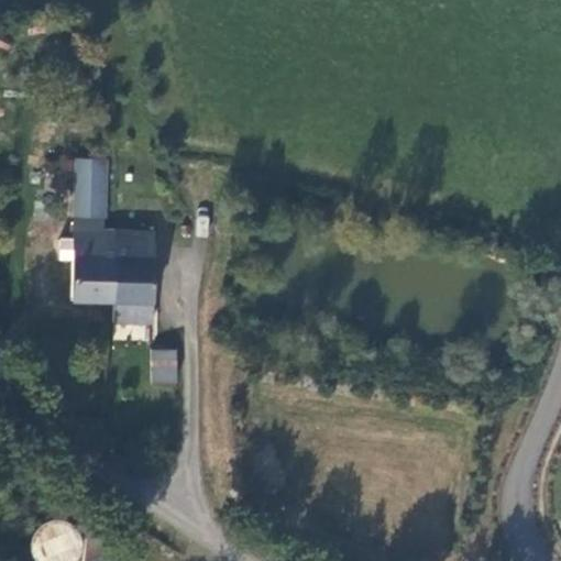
[(107,164),(78,163),(76,219),(105,220),(107,164)]
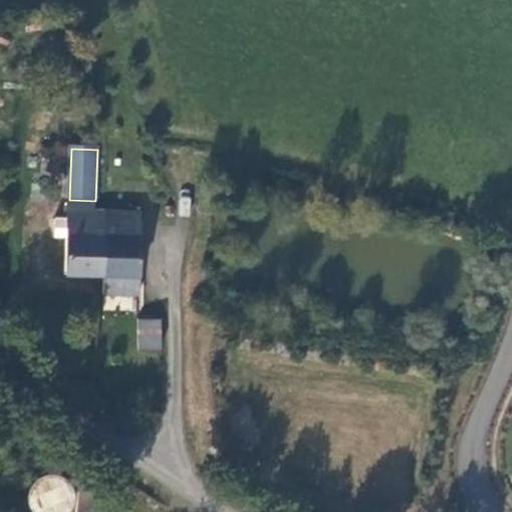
[(66,276),(105,277),(105,213),(95,213),(95,201),(69,200),(66,276)]
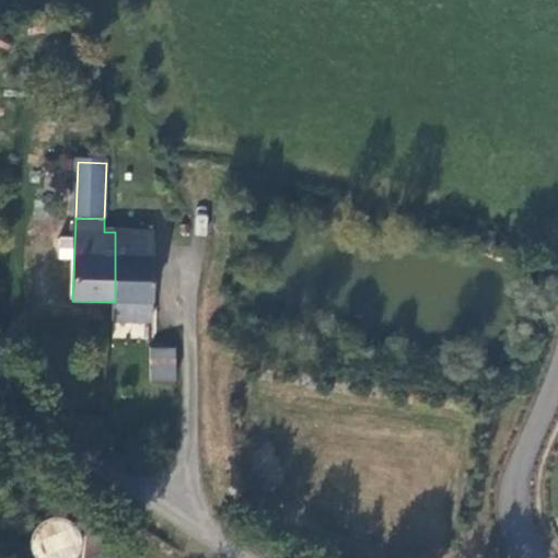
[(153,233),(115,232),(115,302),(153,303),(153,292),(153,265),(153,233)]
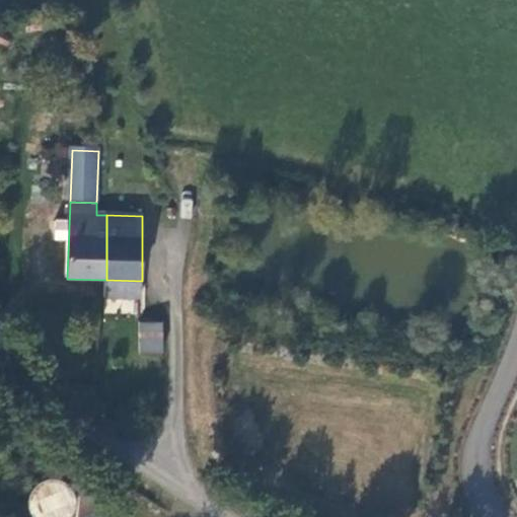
[(142,354),(163,354),(163,322),(142,322),(142,354)]
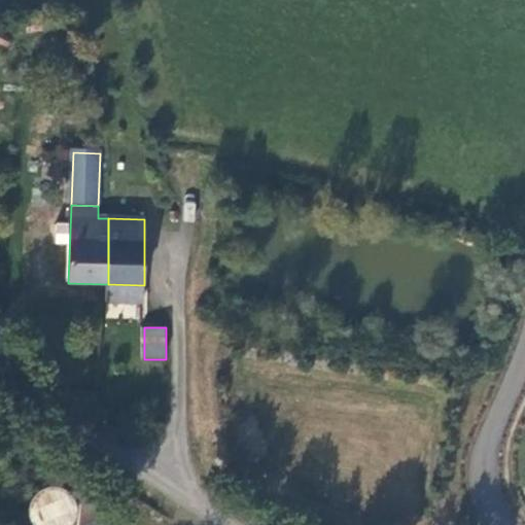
[(68,494),(58,489),(45,489),(35,494),(29,504),(28,517),(31,524),(71,524),(75,517),(74,504),(68,494)]
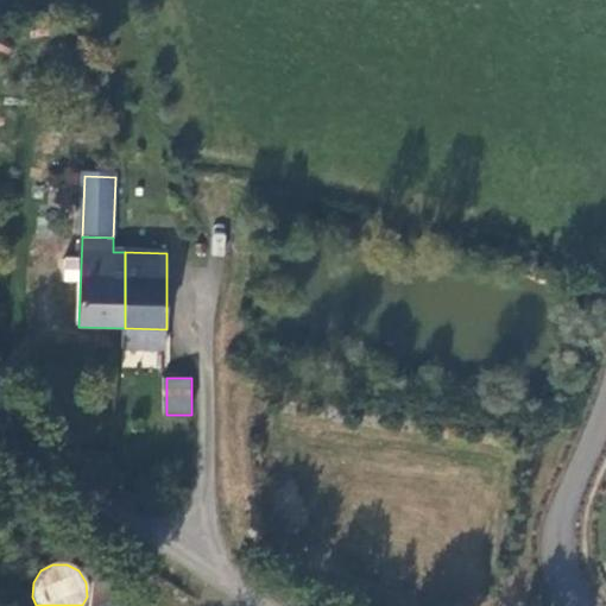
[(133,605),(136,587),(94,584),(90,605),(133,605)]
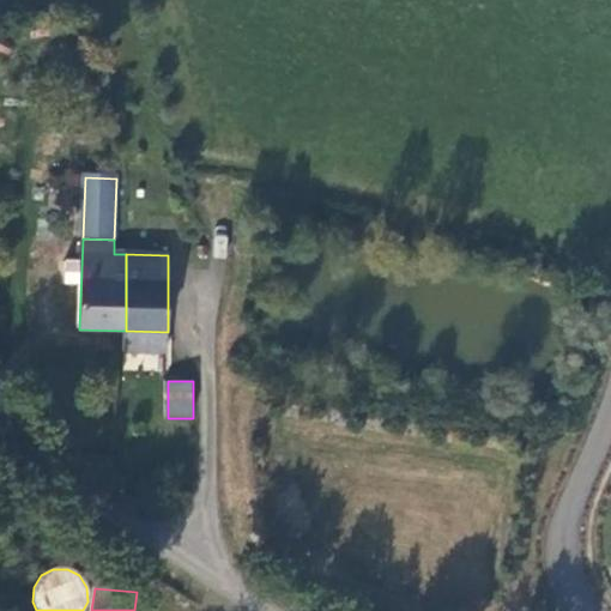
All buildings are outlined.
